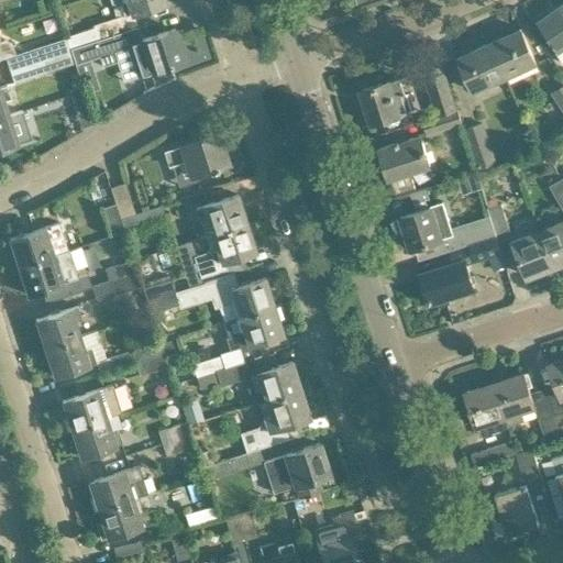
[(165,0),(109,0),(110,3),(121,4),(124,15),(166,2),(165,0)]
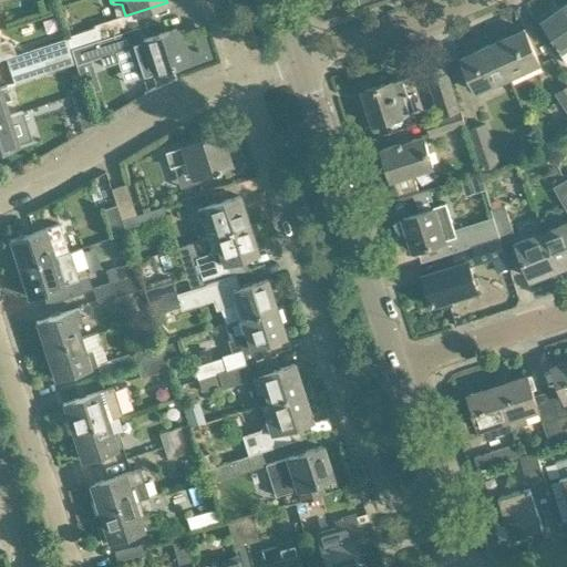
[(542,21),(554,39),(562,51),(566,47),(566,11),(563,6),(542,21)]
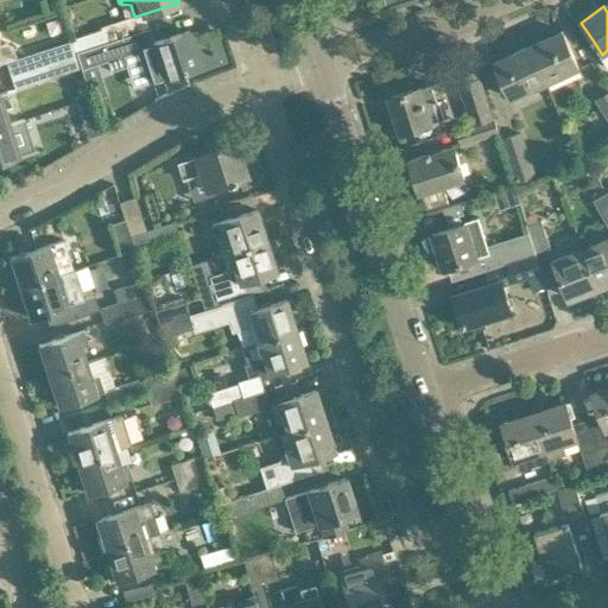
[(145,14),(71,38),(76,52),(150,29),(145,14)]
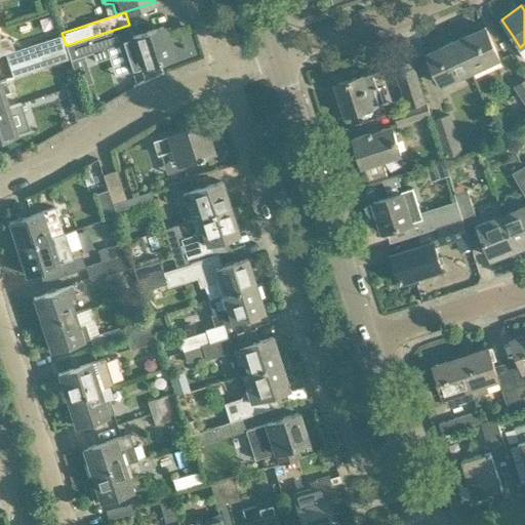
[(129,25),(66,45),(75,74),(85,70),(81,56),(92,52),(95,62),(110,57),(107,48),(119,44),(128,72),(129,71),(172,56),(163,27),(132,37),(129,25)]
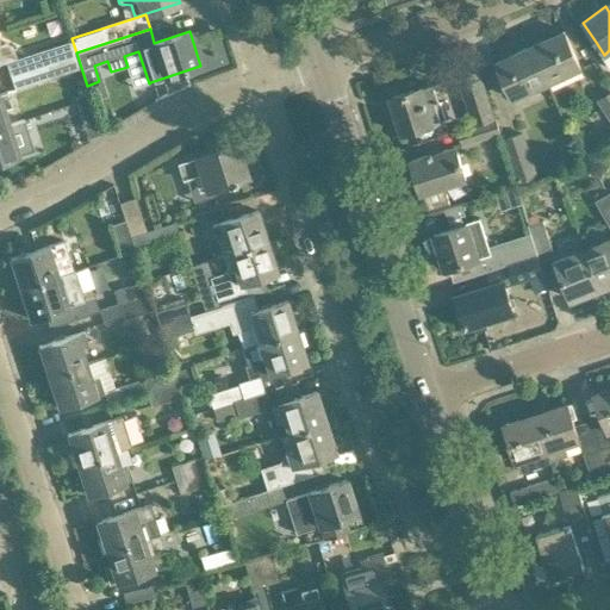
[(564,31),(530,45),(548,83),(582,68),(564,31)]
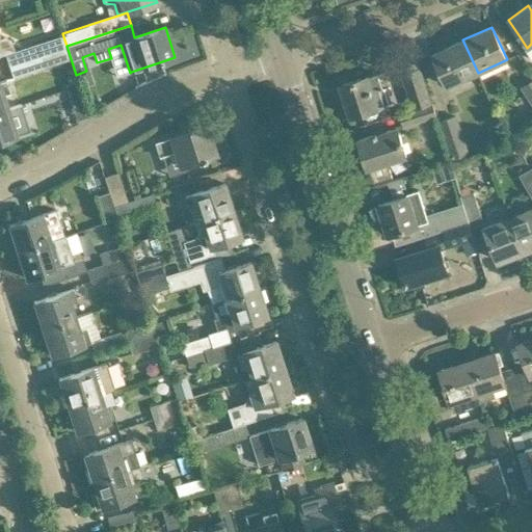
[(62,33),(32,43),(36,56),(67,46),(62,33)]
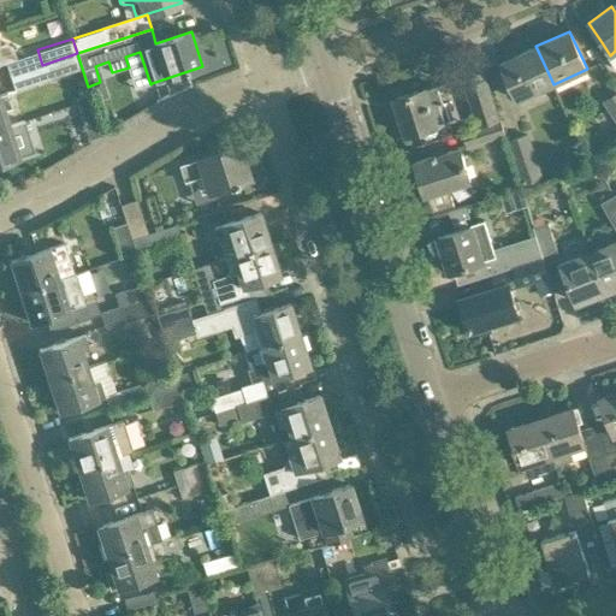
[(0,64),(16,59),(12,46),(5,43),(0,43),(0,64)]
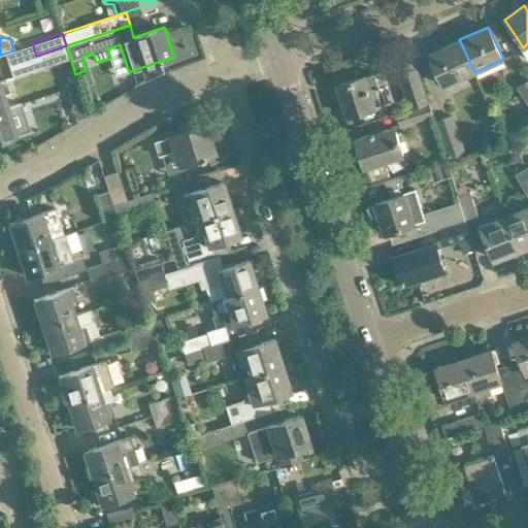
[(430,53),(438,71),(444,86),(474,72),(459,39),(430,53)]
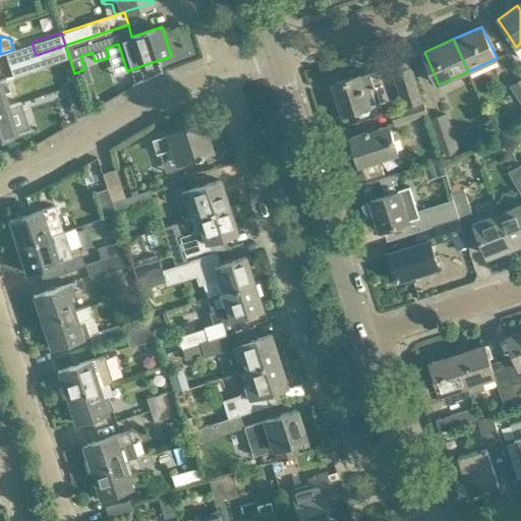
[(65,45),(36,55),(40,67),(68,57),(69,57),(65,45)]
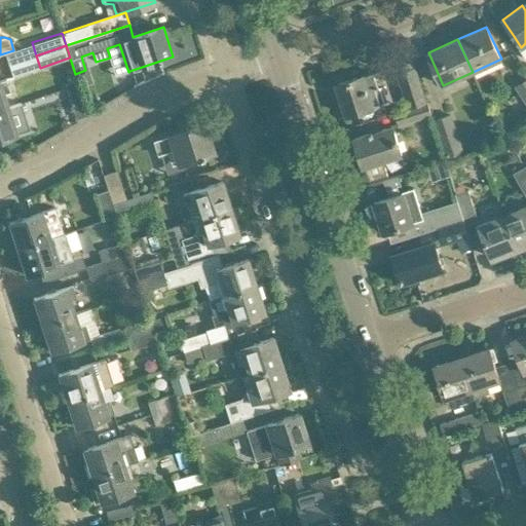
[(396,67),(409,108),(426,103),(413,62),(396,67)]
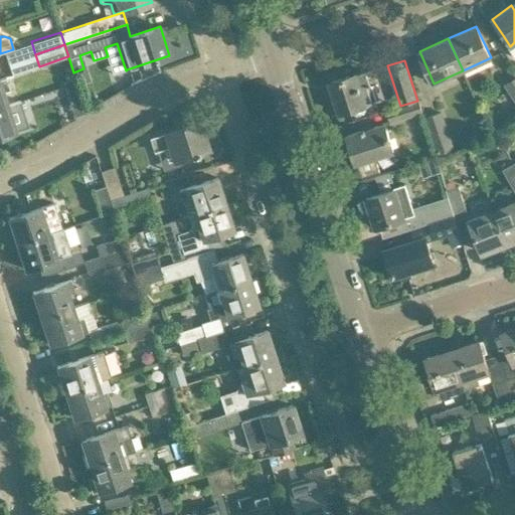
[(360,90),(370,86),(365,71),(329,82),(339,113),(352,109),(354,114),(357,116),(364,114),(366,110),(365,105),(360,90)]
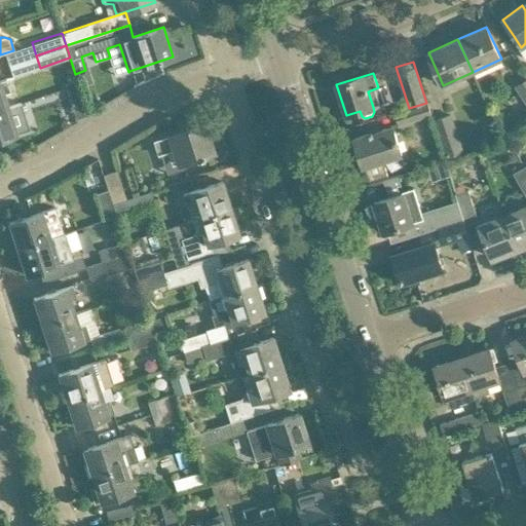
[(0,80),(0,109),(8,107),(4,94),(10,91),(6,79),(0,80)]
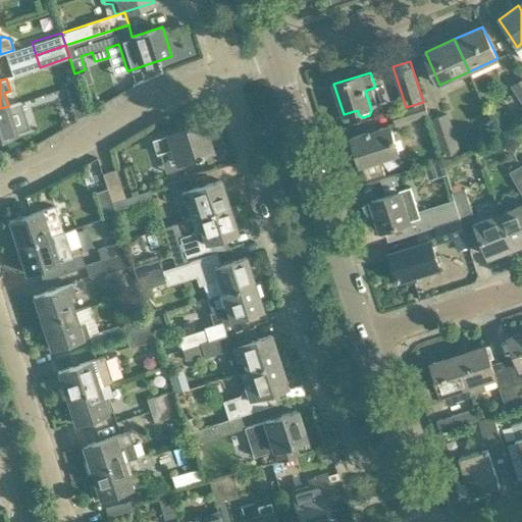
[(521,79),(513,86),(521,99),(521,79)]
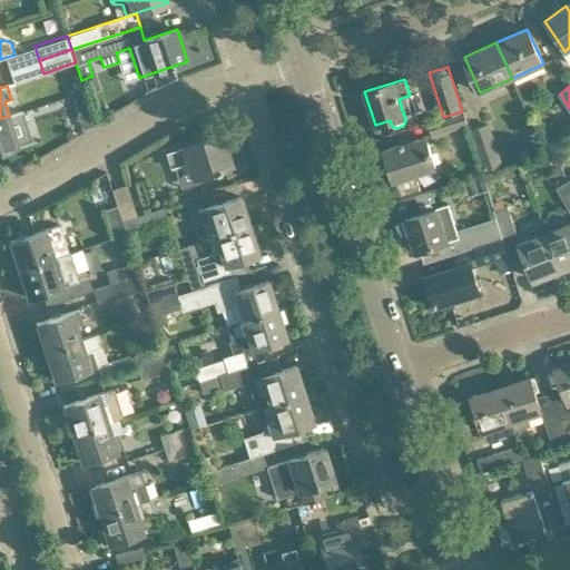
[(84,88),(71,91),(82,129),(95,125),(84,88)]
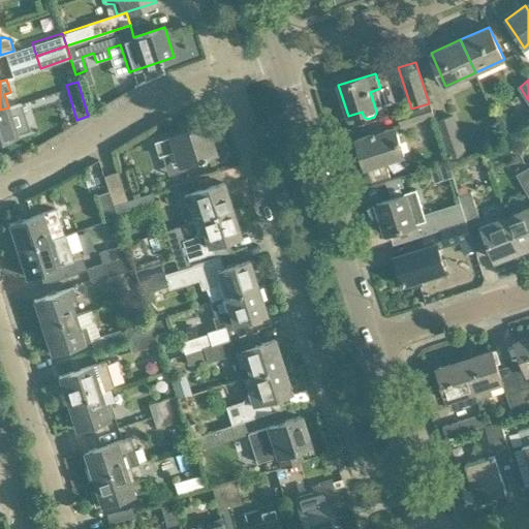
[(429,103),(411,109),(397,114),(401,126),(433,116),(429,103)]
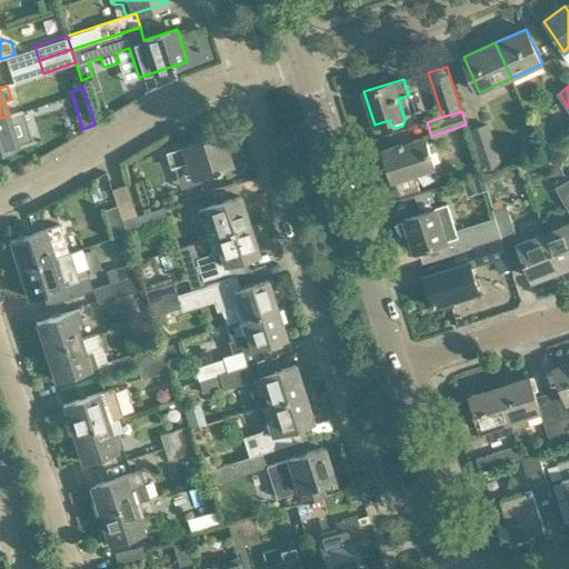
[(9,116),(0,118),(0,150),(27,142),(18,113),(9,116)]
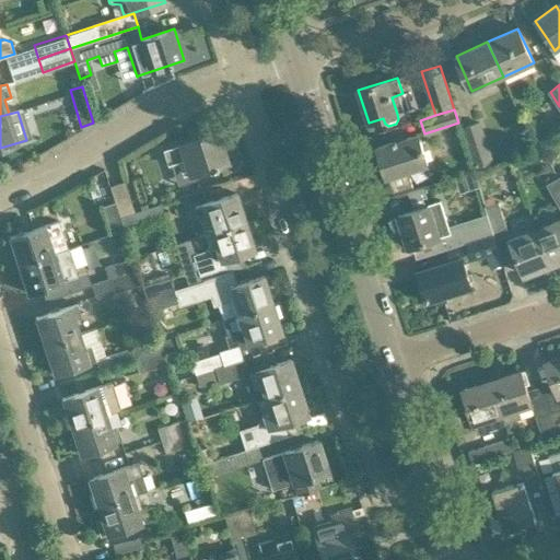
[(476,166),(493,161),(480,123),(463,128),(476,166)]
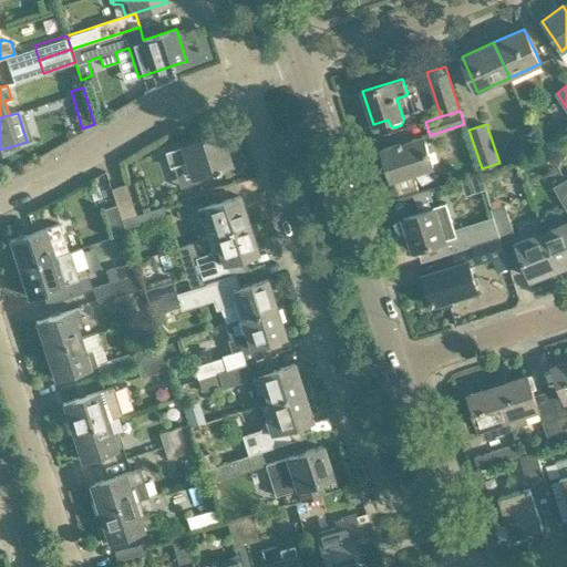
[(164,152),(169,167),(188,162),(193,176),(213,169),(214,172),(219,171),(218,168),(229,165),(219,134),(164,152)]
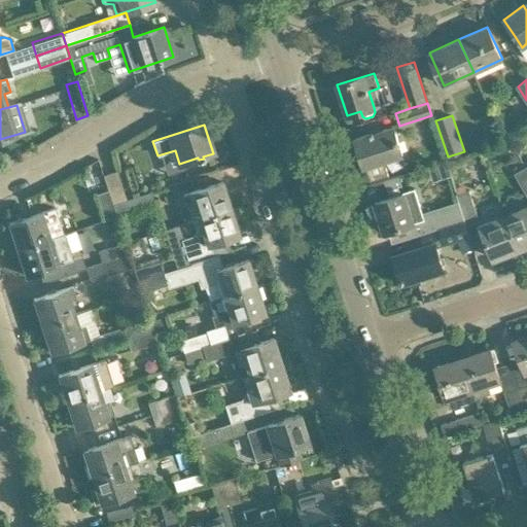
[(373,133),(373,132),(370,133),(371,134),(354,139),(363,168),(365,167),(370,182),(388,176),(384,162),(402,155),(398,143),(393,127),(373,133)]
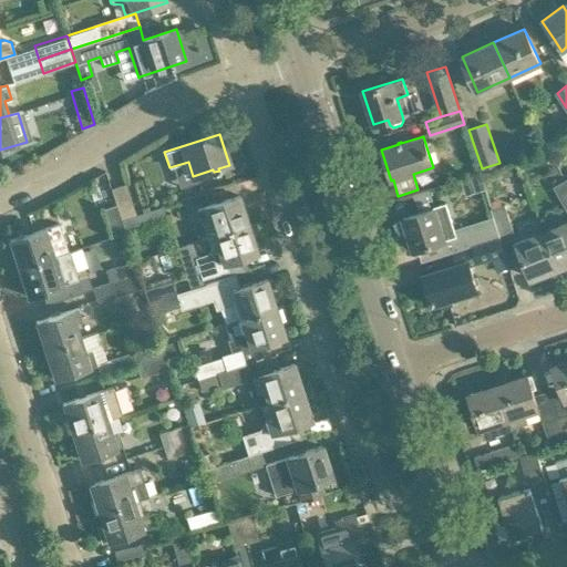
[(566,223),(544,233),(558,268),(566,264),(566,179),(554,187),(566,210),(566,223)]
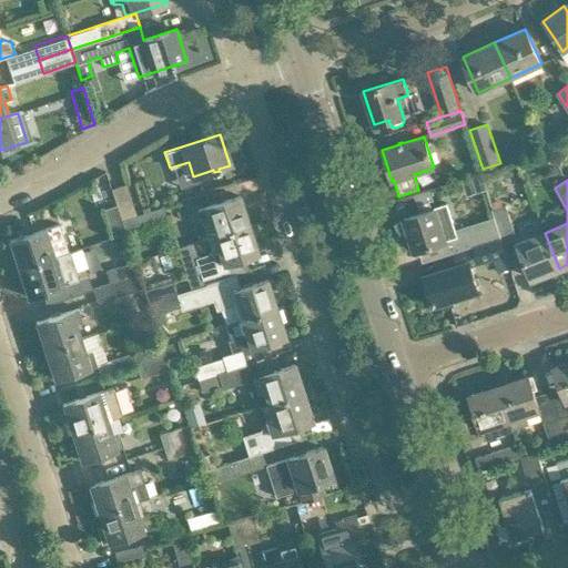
[(111,190),(117,205),(121,221),(137,215),(125,184),(111,190)]
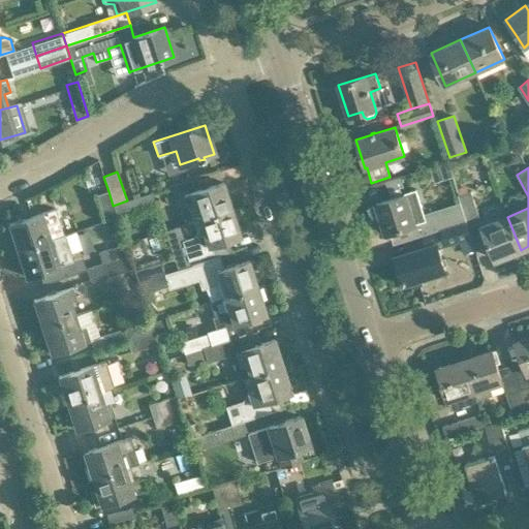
[(403,186),(400,178),(386,182),(389,191),(403,186)]
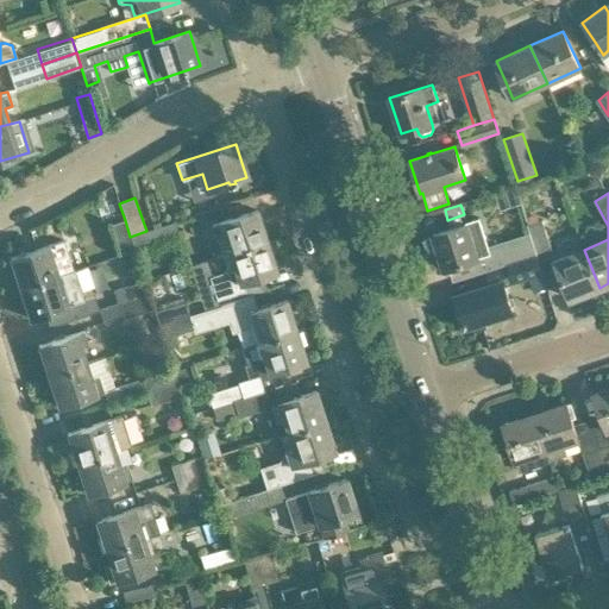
[(267,242),(257,211),(212,225),(217,242),(221,256),(230,253),(267,242)]
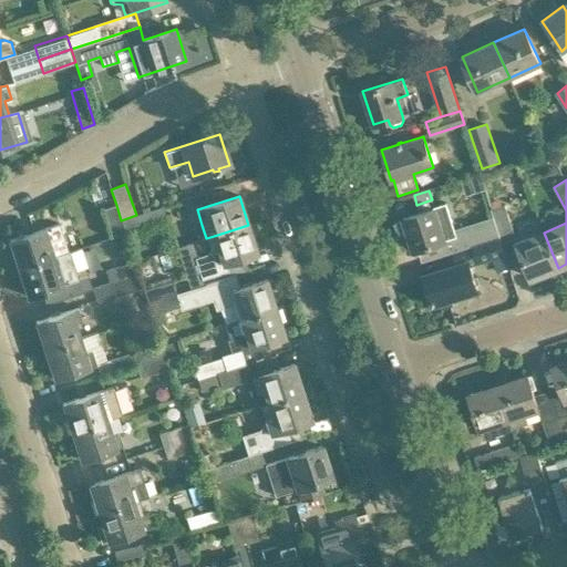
[(454,228),(446,203),(433,207),(434,208),(403,218),(413,250),(426,246),(431,258),(500,236),(493,217),(454,228)]
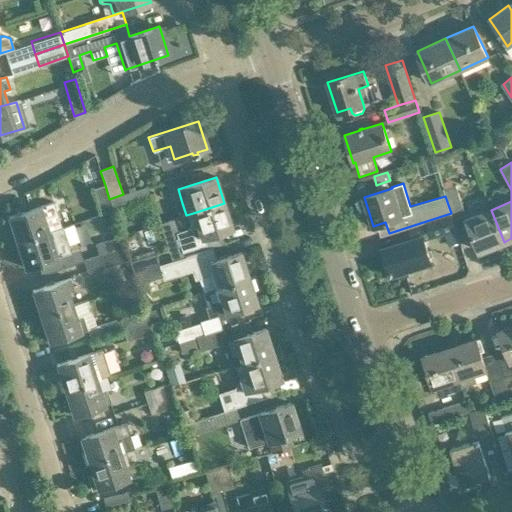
[(113,211),(112,210),(109,199),(105,185),(93,189),(101,214),(113,211)]
